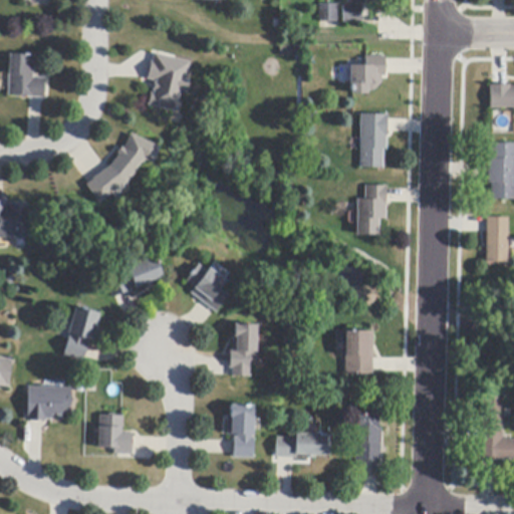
[(336,5),(336,22),(335,22),(320,22),(319,22),(319,5),(336,5)]
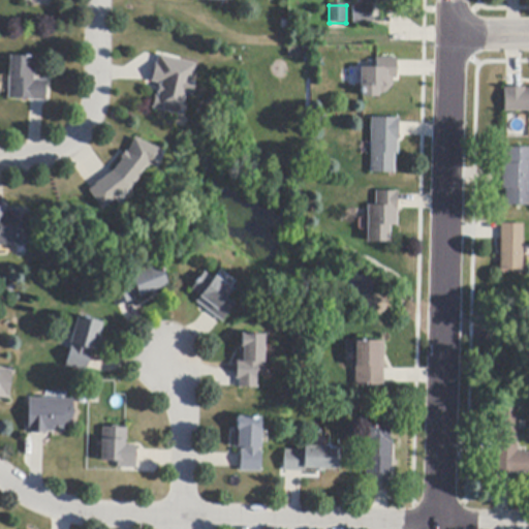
[(372,5),(371,24),(352,24),(353,5),(372,5)]
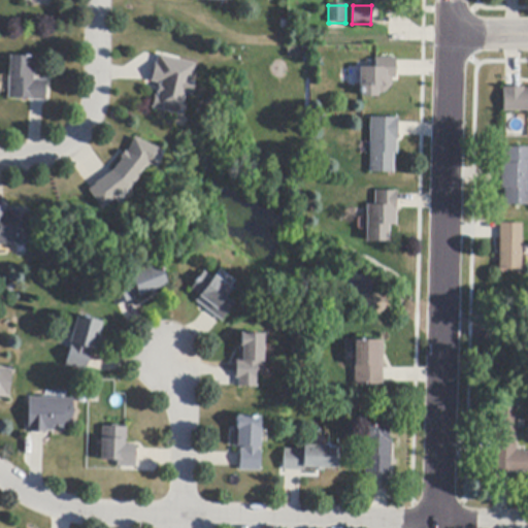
[(299,58),(287,58),(287,48),(299,48),(299,58)]
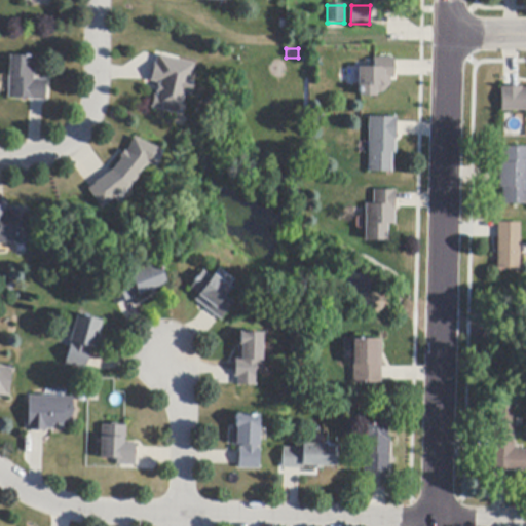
[(43,101),(31,100),(29,100),(29,99),(8,98),(10,55),(35,57),(34,80),(46,81),(45,101),(43,101)]
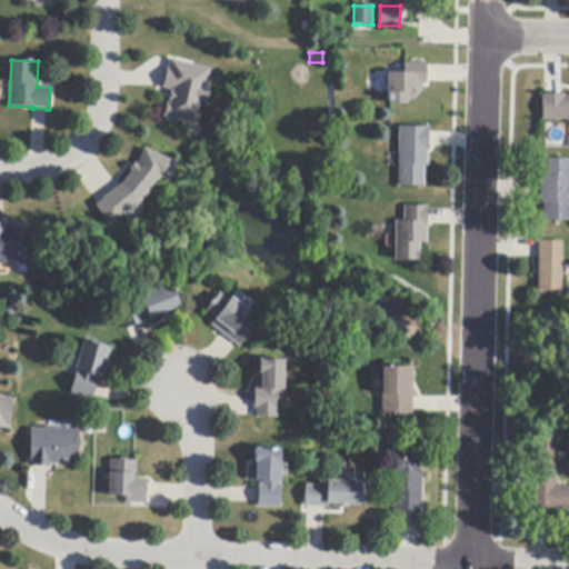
[(196,112),(193,123),(191,123),(163,117),(167,103),(169,103),(170,101),(169,101),(171,92),(172,92),(173,88),(172,88),(171,91),(163,89),(163,87),(170,61),(170,60),(210,70),(206,89),(209,90),(207,102),(199,101),(196,112)]
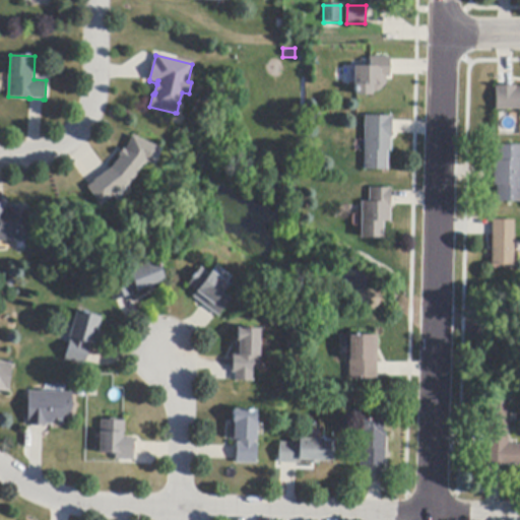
[(389,61),(389,75),(389,78),(385,78),(385,84),(378,92),(371,92),(371,96),(354,95),(354,85),(352,85),(352,67),(369,67),(370,58),(389,58),(389,61)]
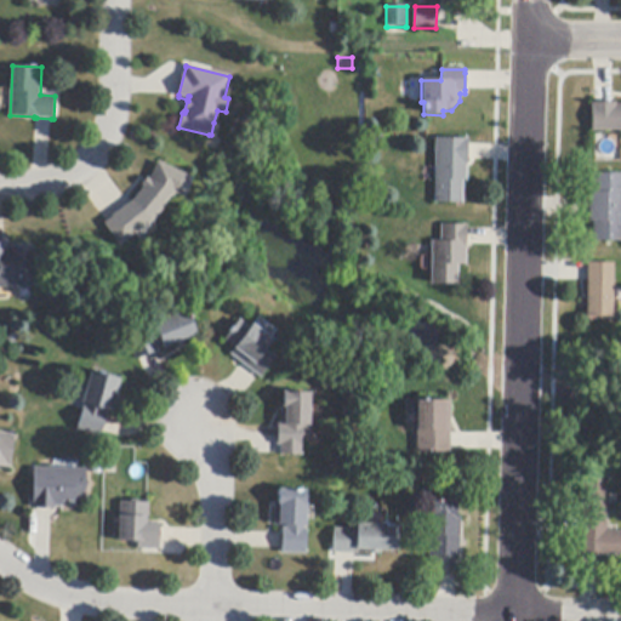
[(620,131),(591,131),(591,103),(594,103),(611,103),(616,103),(616,104),(620,104),(620,131)]
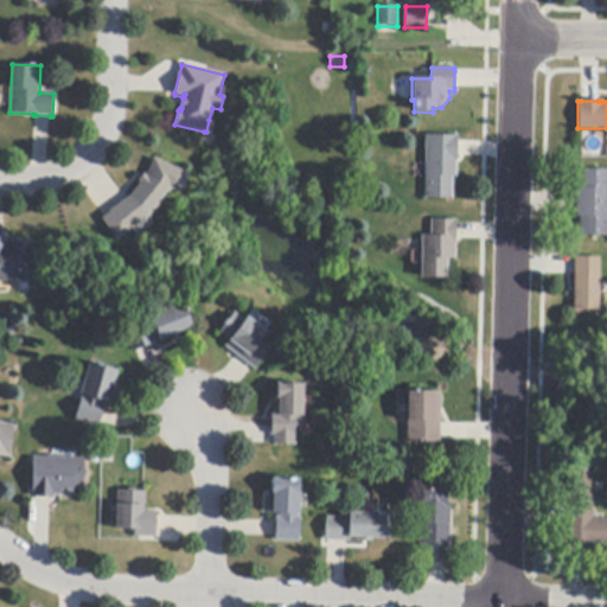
[(458,141),(457,155),(457,161),(455,161),(455,177),(453,177),(452,199),(423,198),(426,135),(454,136),(454,135),(458,135),(458,141)]
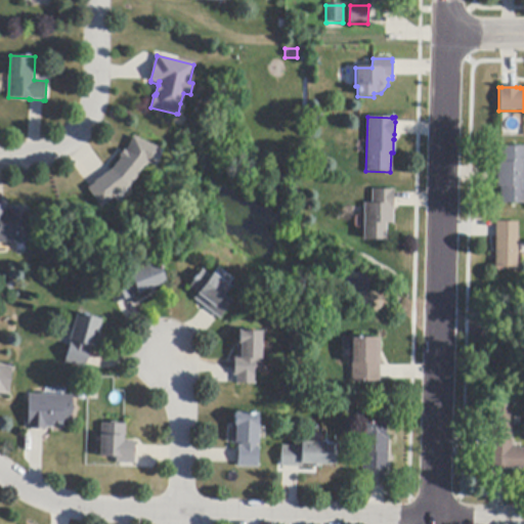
[(89,187),(94,184),(93,182),(107,173),(111,171),(120,159),(118,157),(123,150),(126,153),(132,137),(162,150),(155,167),(146,163),(137,175),(127,187),(99,207),(87,188),(89,187)]
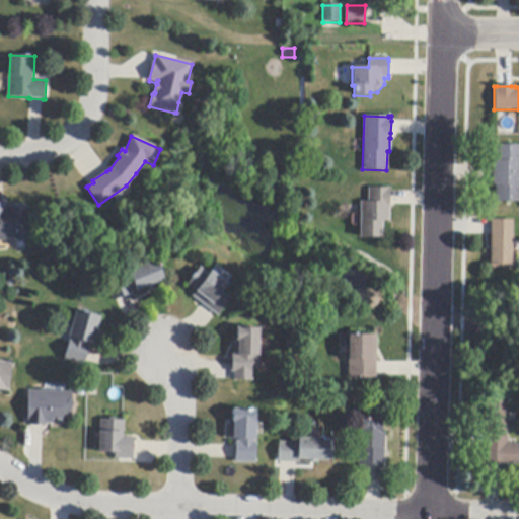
[(518,146),(518,202),(496,202),(496,187),(493,187),(493,180),(493,166),(493,161),(496,161),(496,146),(518,146)]
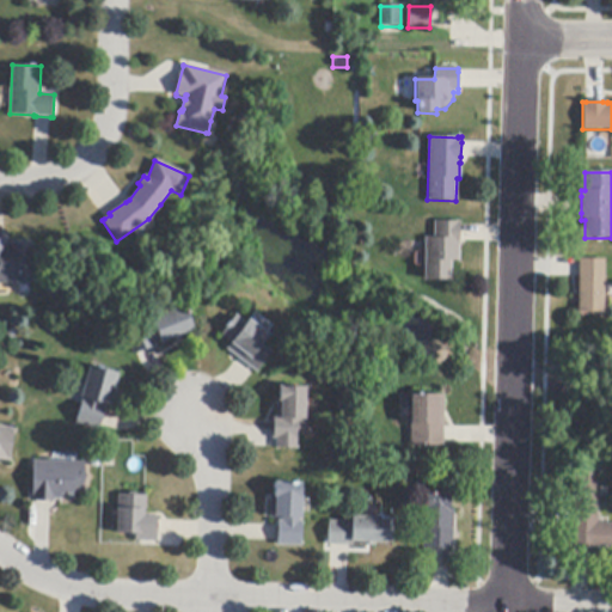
[(460,226),(459,242),(459,245),(458,262),(451,262),(450,281),(423,280),(424,238),(434,238),(434,222),(456,222),(456,221),(460,221),(460,226)]
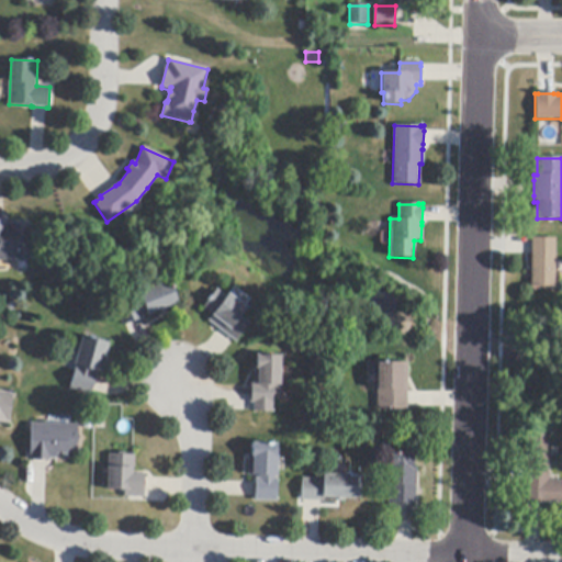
[(31,225),(32,260),(29,260),(12,261),(0,261),(0,221),(4,221),(7,221),(7,225),(9,225),(9,223),(22,223),(22,225),(31,225)]
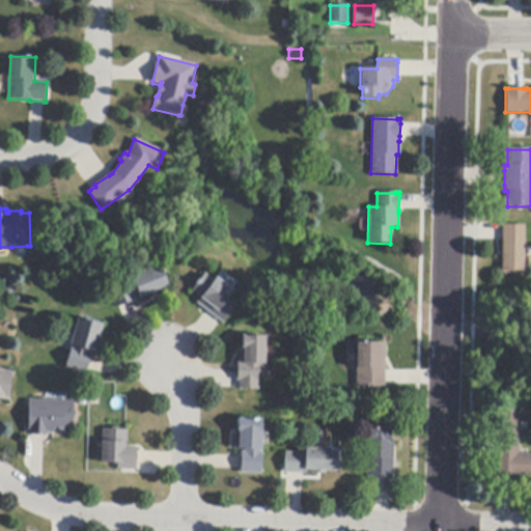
[(501,271),(502,240),(502,227),(502,225),(525,226),(524,272),(501,271)]
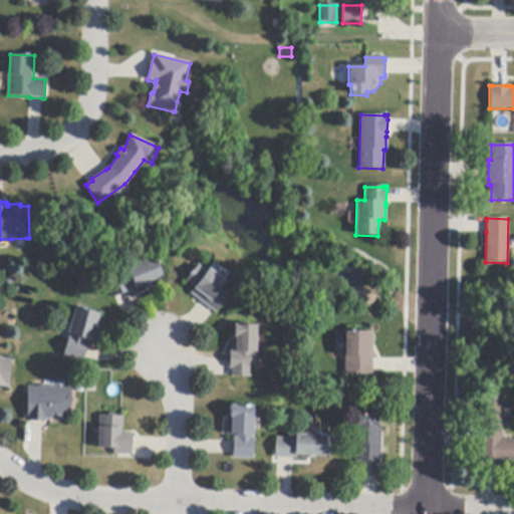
[(163,278),(135,288),(134,286),(130,288),(131,291),(127,292),(115,296),(112,298),(104,277),(156,259),(163,278)]
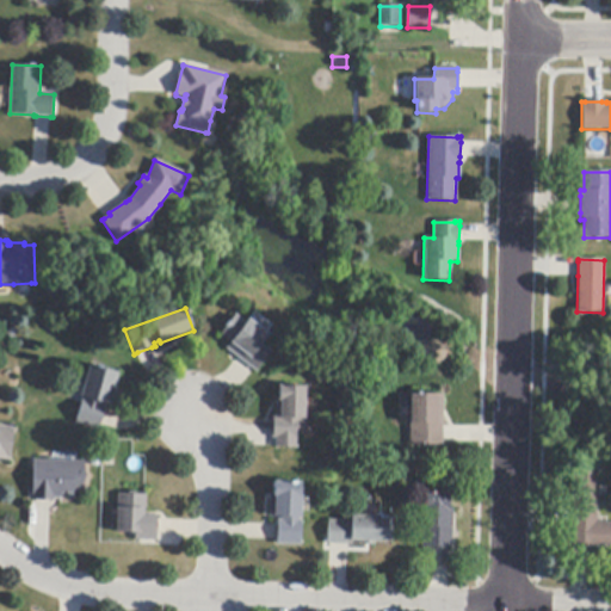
[(257,371),(255,370),(238,358),(227,350),(230,344),(220,337),(226,328),(224,327),(228,322),(229,323),(235,315),(246,323),(250,320),(269,334),(261,345),(271,352),(257,371)]
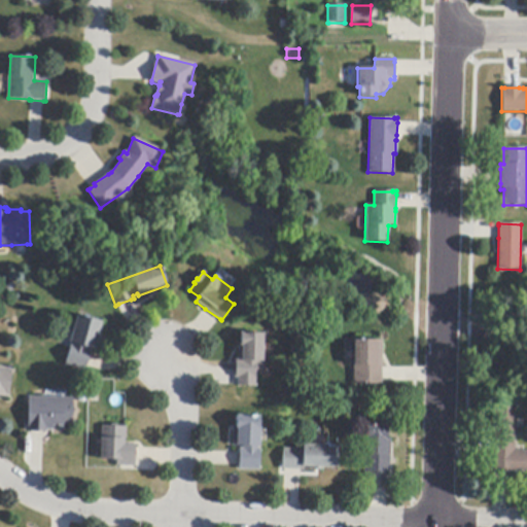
[(91,353),(88,366),(88,370),(67,364),(70,348),(75,325),(78,315),(83,317),(84,316),(89,317),(88,318),(103,321),(100,332),(101,332),(99,342),(97,342),(95,350),(91,349),(91,350),(92,350),(91,353)]
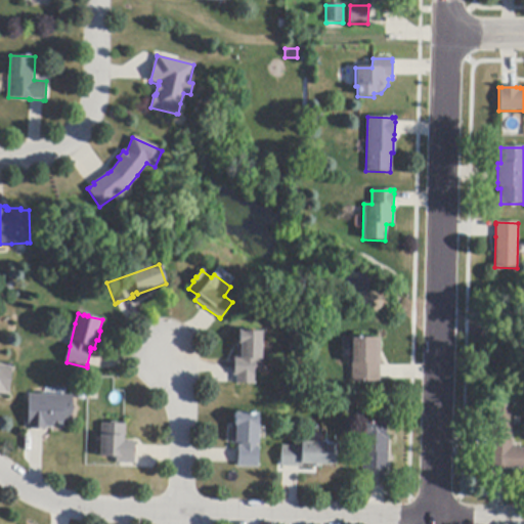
[(261,332),(261,368),(254,368),(254,384),(236,384),(236,383),(236,376),(233,376),(233,361),(233,357),(237,357),(237,342),(238,333),(244,333),(244,332),(261,332)]
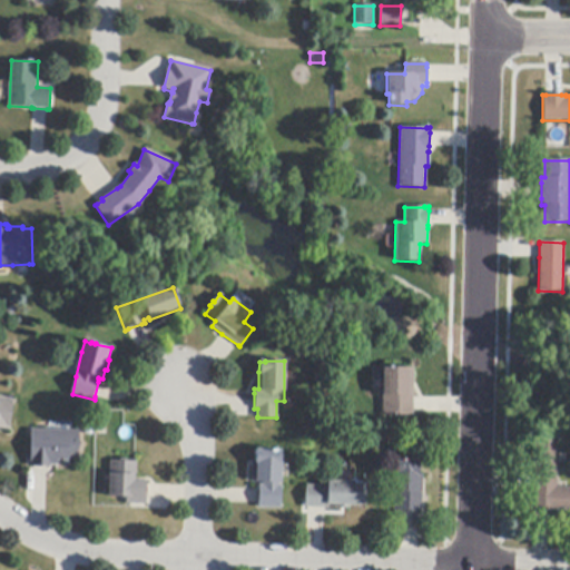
[(412,369),(412,399),(412,413),(412,416),(381,416),(381,369),(408,369),(412,369)]
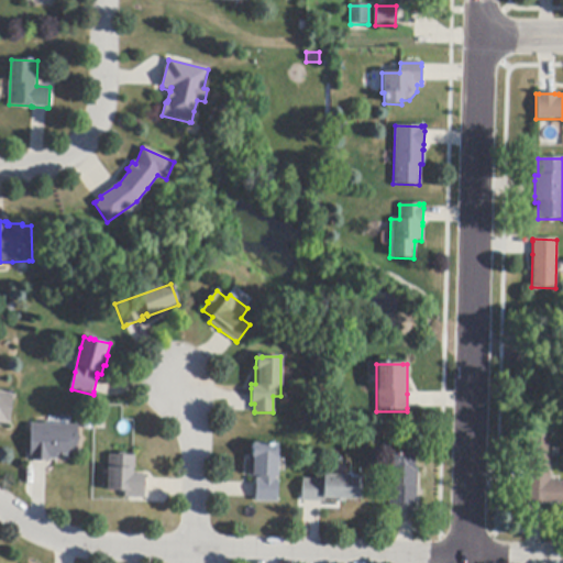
[(0,393),(13,395),(10,426),(0,423),(0,393)]
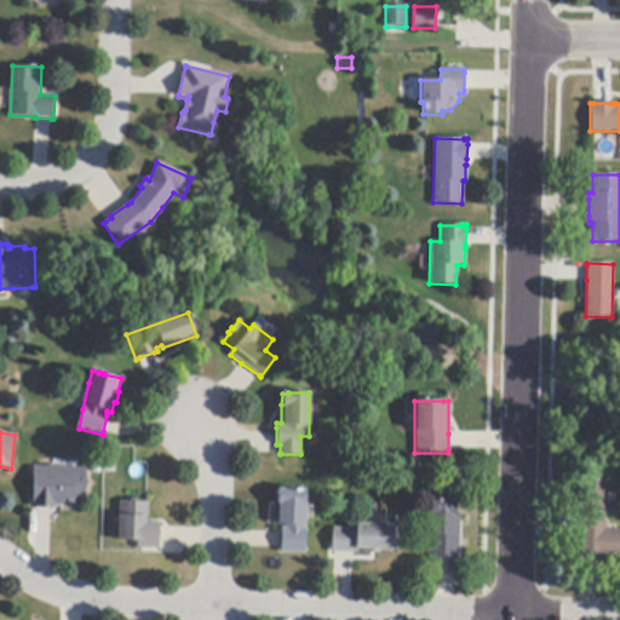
[(52,509),(39,509),(34,509),(34,468),(87,469),(86,499),(76,499),(76,503),(63,503),(63,506),(56,506),(56,509),(52,509)]
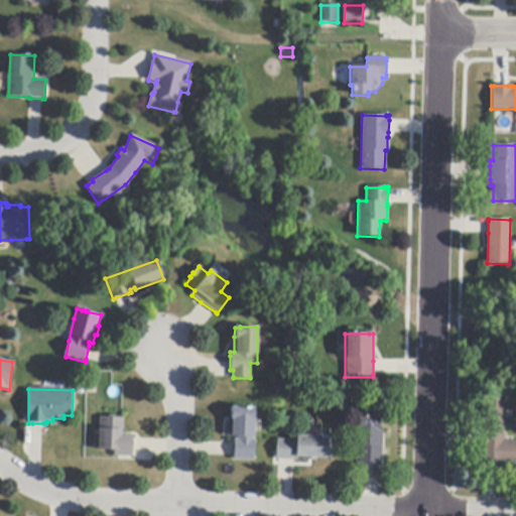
[(496,462),(485,461),(482,461),(483,442),(483,430),(484,398),(504,398),(503,441),(515,441),(515,463),(497,463),(497,462),(496,462)]
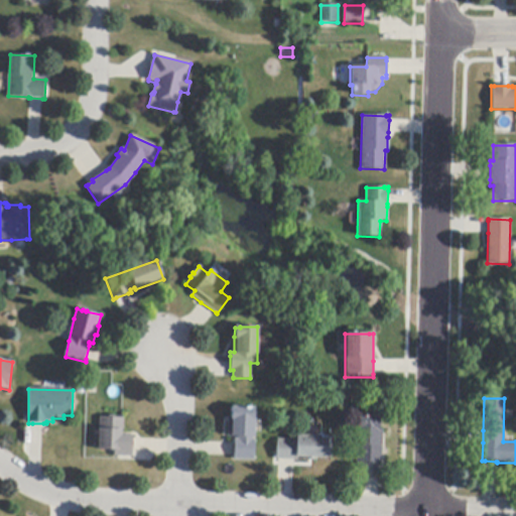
[(255,461),(234,460),(235,457),(235,443),(235,439),(239,439),(239,437),(228,436),(228,418),(232,418),(232,407),(255,408),(254,437),(252,437),(252,440),(256,440),(255,461)]
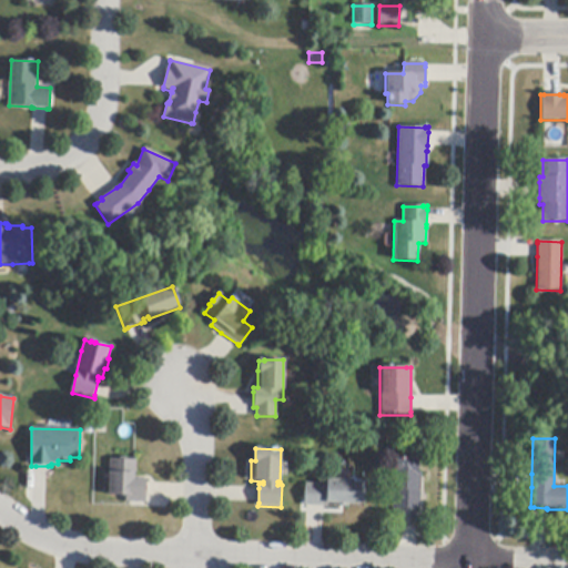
[(421,473),(419,510),(416,510),(404,510),(392,509),(393,473),(394,473),(394,458),(416,459),(416,473),(421,473)]
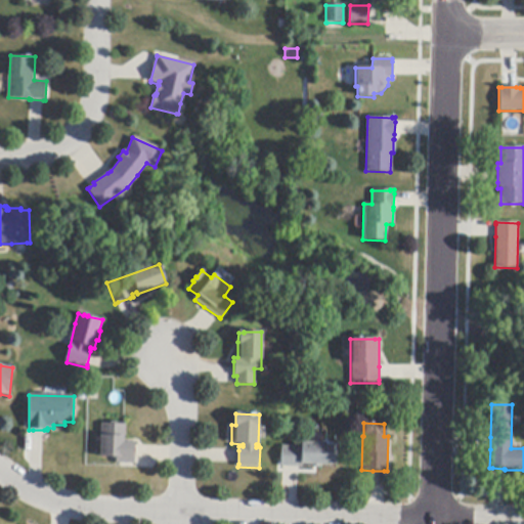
[(136,446),(135,464),(134,464),(117,464),(117,457),(100,456),(101,436),(102,424),(126,425),(126,442),(136,443),(136,446)]
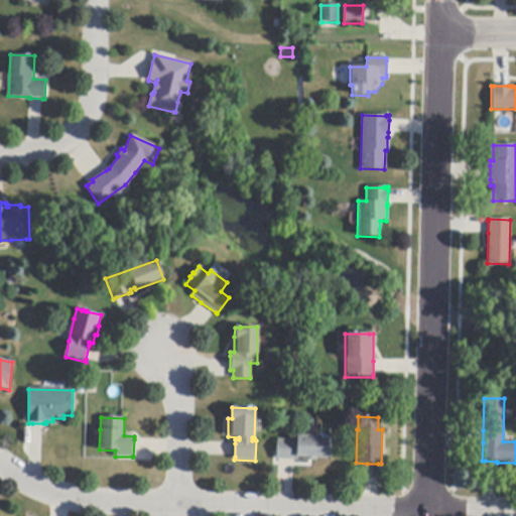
[(293,461),(279,461),(276,460),(277,439),(295,440),(296,435),(327,436),(327,438),(332,438),(331,459),(328,459),(328,458),(325,457),(325,459),(296,458),(296,461),(293,461)]
